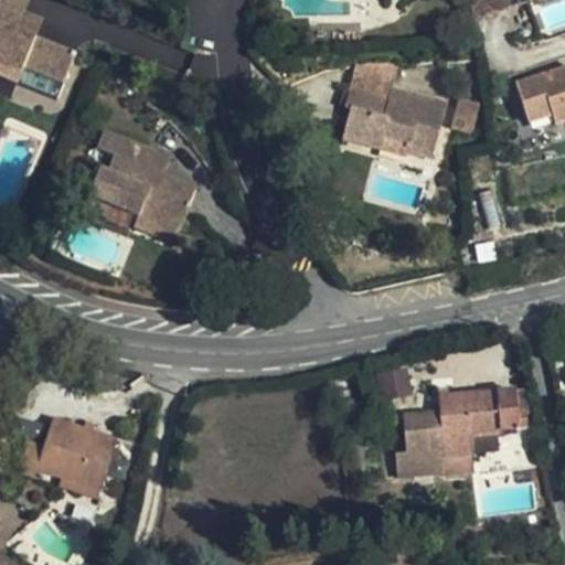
[(22,10),(0,0),(0,75),(57,99),(76,53),(35,36),(17,29),(23,11),(22,10)]
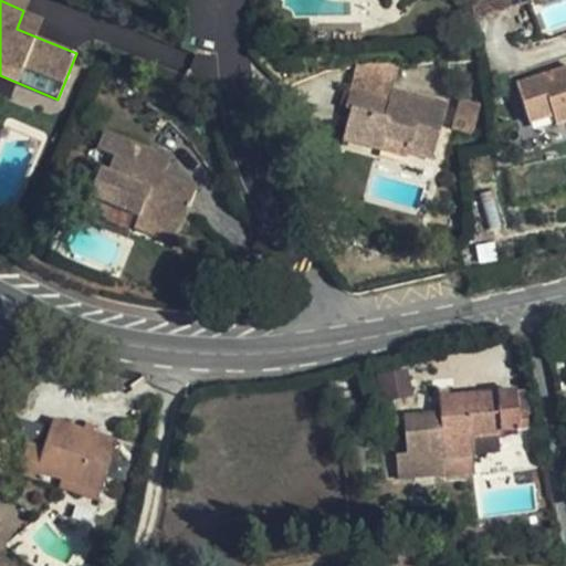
[(25,0),(0,0),(22,10),(25,0)]
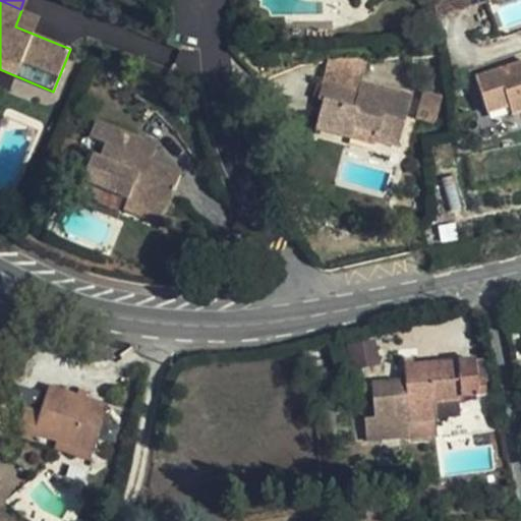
[(460,10),(455,0),(437,0),(442,17),(460,10)]
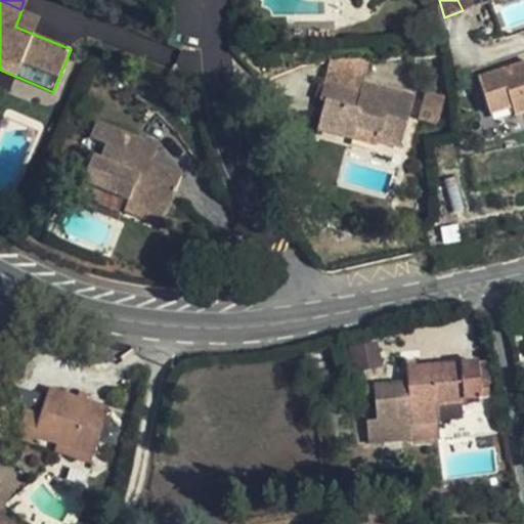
[(488,0),(457,0),(463,10),(488,0)]
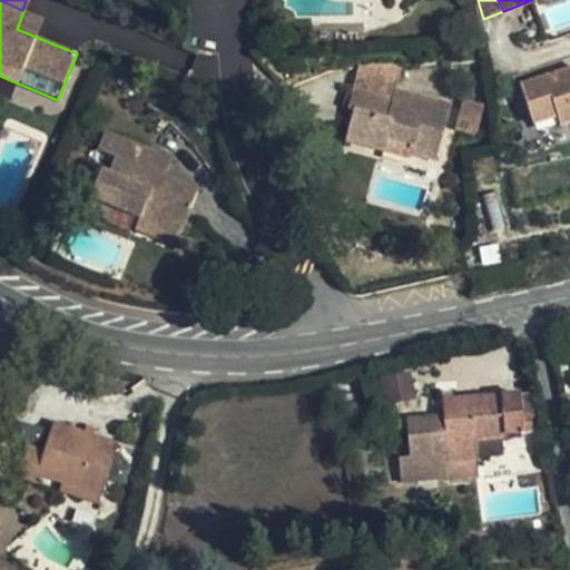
[(43,20),(23,11),(17,29),(36,37),(43,20)]
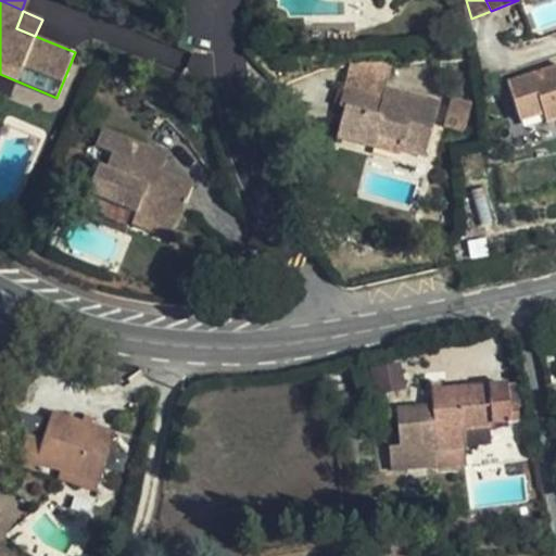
[(351,65),(343,87),(381,98),(384,88),(392,63),(351,65)]
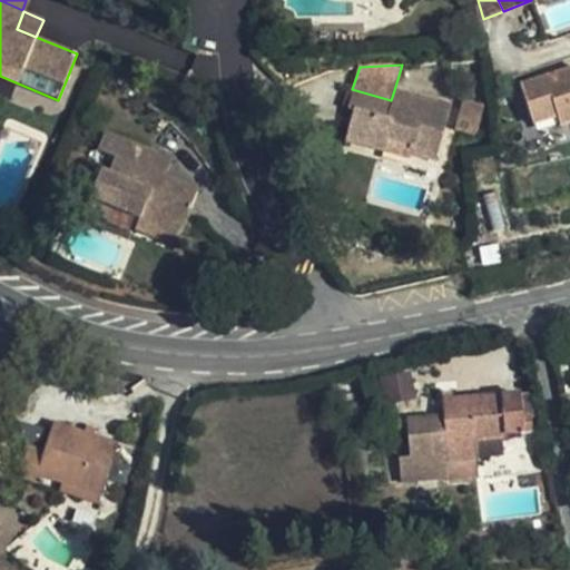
[(560,125),(569,121),(569,69),(520,84),(531,123),(557,116),(560,125)]
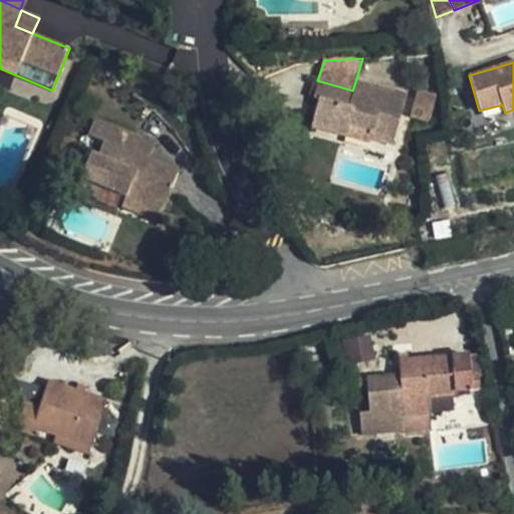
[(352,90),(317,80),(317,82),(313,96),(313,97),(318,99),(311,126),(345,136),(349,124),(370,130),(368,139),(369,139),(392,145),(407,95),(355,81),(352,90)]
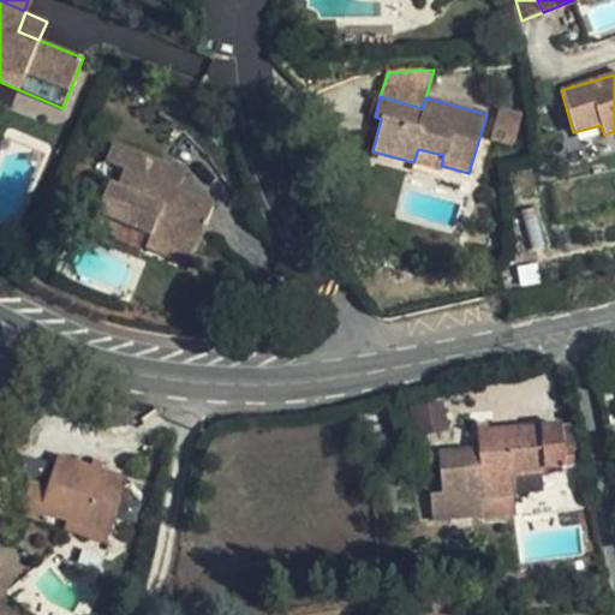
[(513,144),(521,113),(500,108),(491,138),(513,144)]
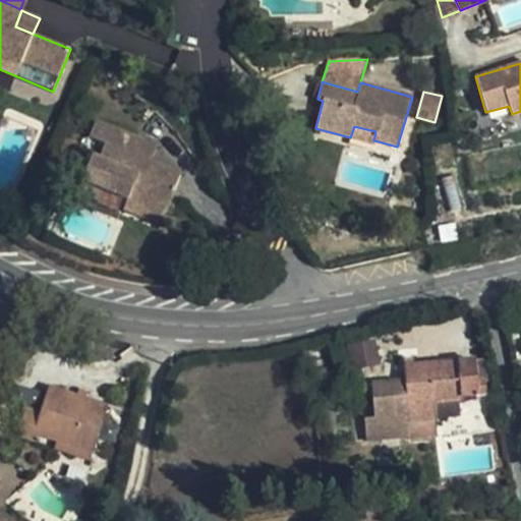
[(127,199),(165,215),(176,187),(165,182),(171,167),(151,159),(137,153),(142,139),(97,120),(89,136),(106,143),(100,159),(93,156),(82,180),(127,199)]
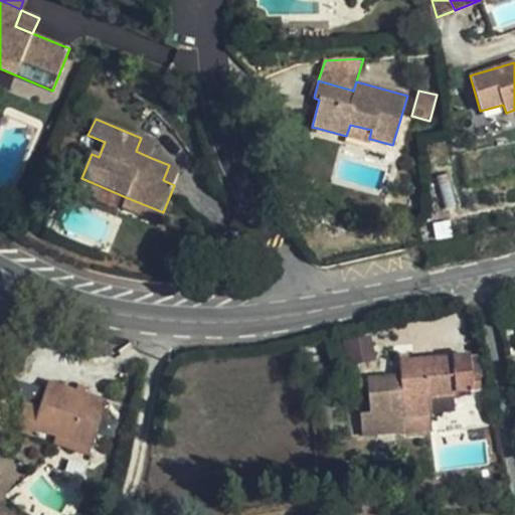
[(366,152),(370,139),(369,139),(371,130),(350,125),(346,136),(344,146),(366,152)]
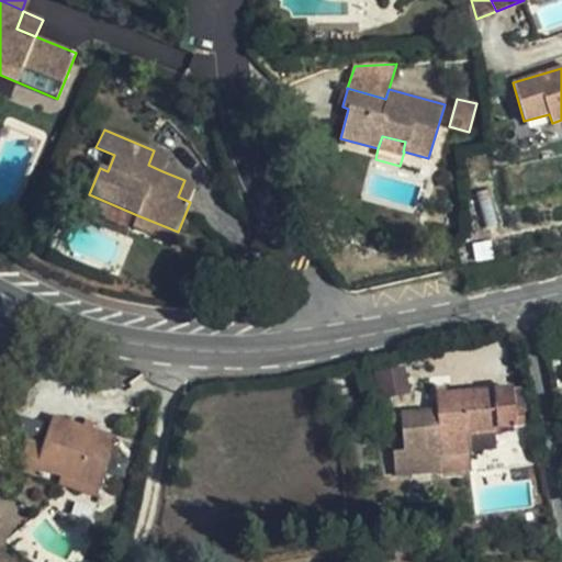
[(169,156),(154,150),(148,165),(163,171),(169,156)]
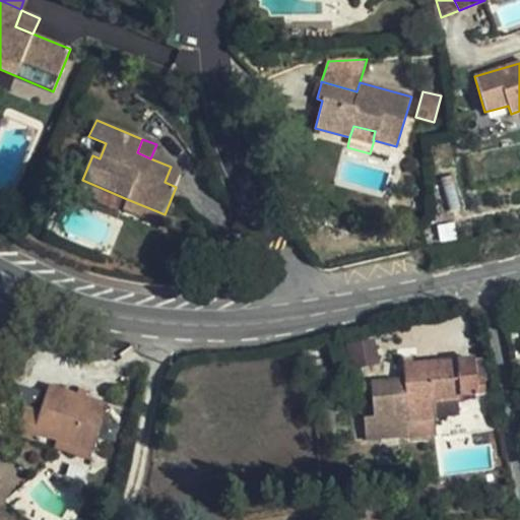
[(165,182),(176,187),(182,172),(171,167),(165,182)]
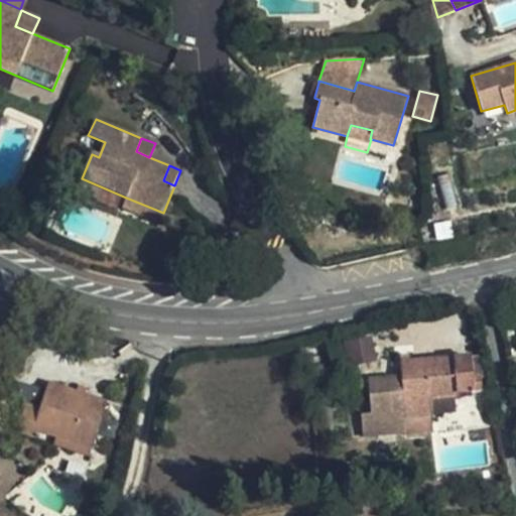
[(159,223),(163,213),(126,198),(122,207),(159,223)]
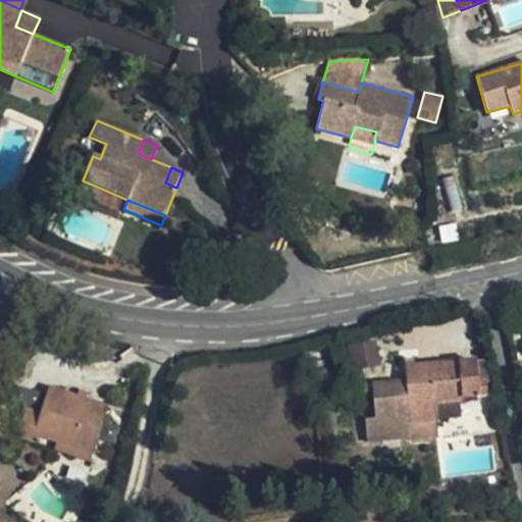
[(475,361),(414,366),(404,367),(405,381),(372,383),(375,417),(366,417),(368,442),(410,439),(410,436),(437,433),(435,404),(463,401),(462,399),(486,397),(484,380),(477,381),(475,361)]
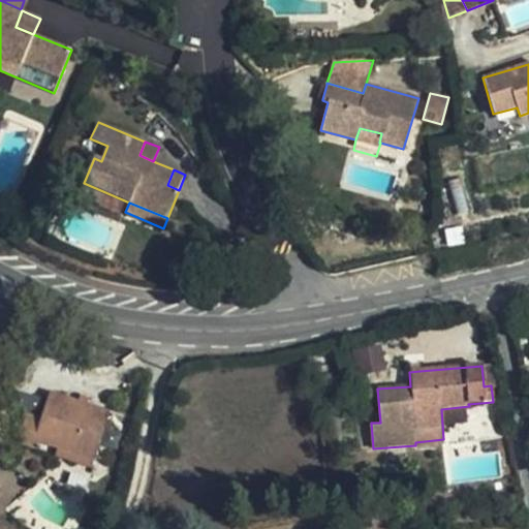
[(86,405),(78,402),(49,393),(40,419),(26,414),(16,443),(31,448),(34,440),(57,447),(94,461),(105,426),(110,413),(86,405)]
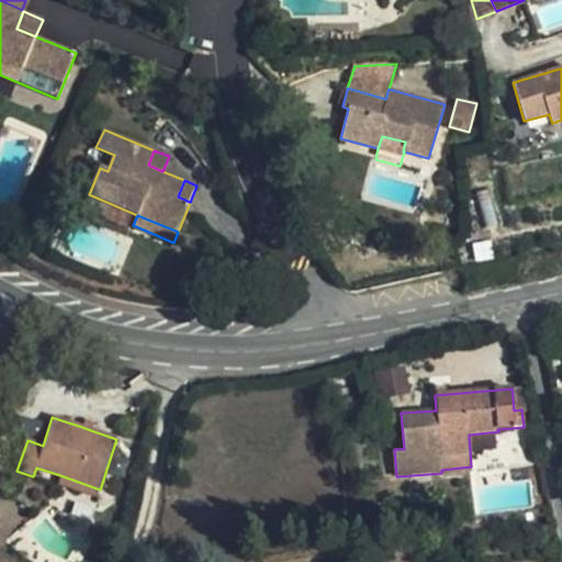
[(137,446),(116,439),(112,452),(134,460),(137,446)]
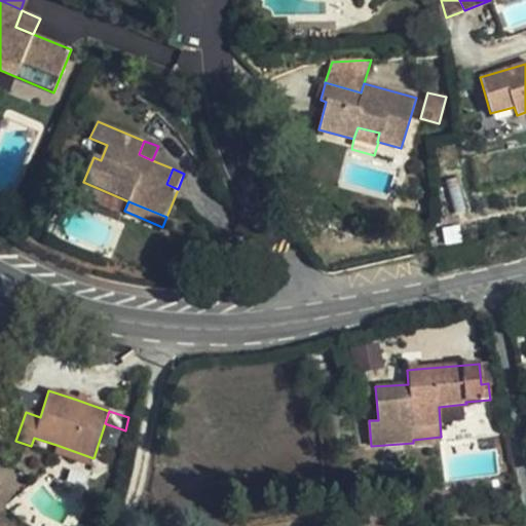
[(94,458),(57,445),(54,454),(90,466),(94,458)]
